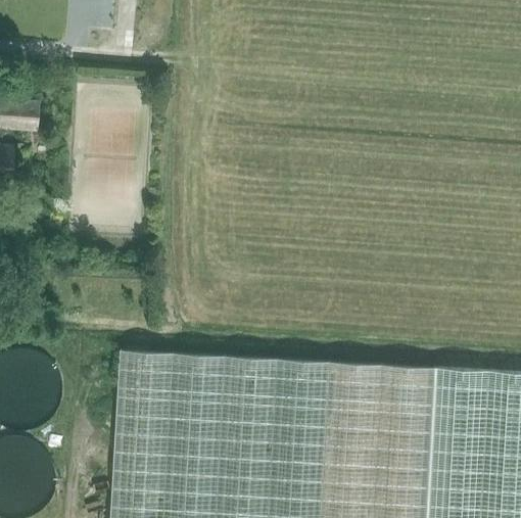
[(0,98),(0,131),(41,133),(43,101),(0,98)]
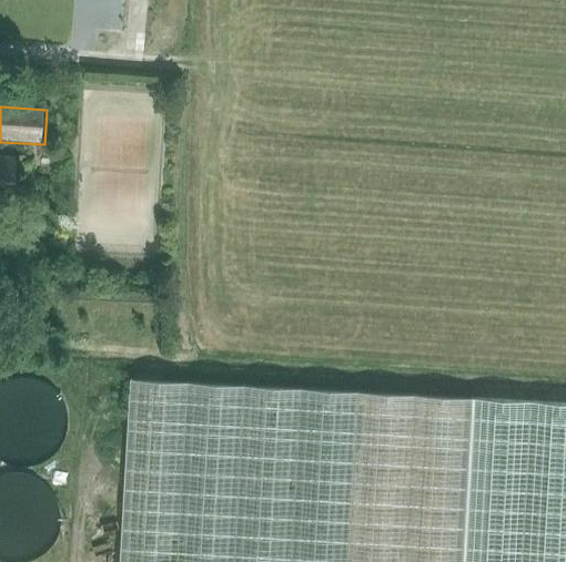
[(0,187),(17,188),(18,165),(0,163),(0,187)]
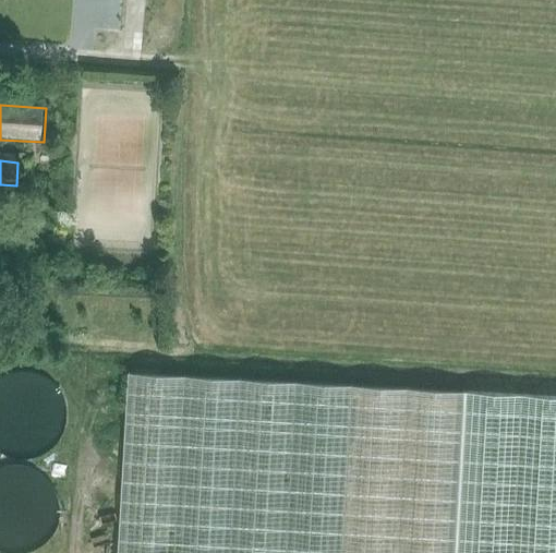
[(555,397),(383,388),(127,374),(116,552),(555,552),(555,397)]
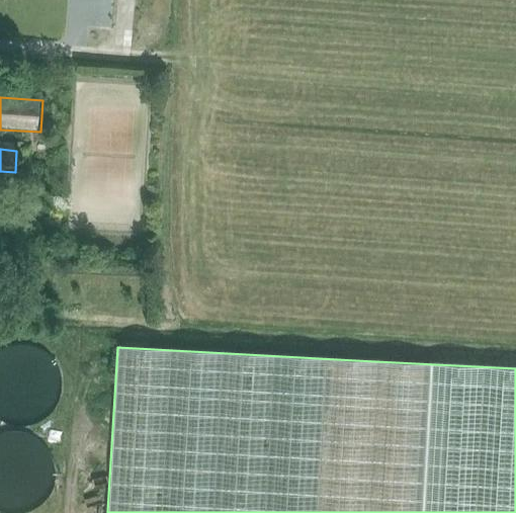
[(13,427),(25,428),(37,426),(48,421),(57,412),(62,401),(63,389),(61,377),(55,366),(47,358),(35,353),(23,351),(11,353),(1,359),(0,359),(0,419),(2,422),(13,427)]
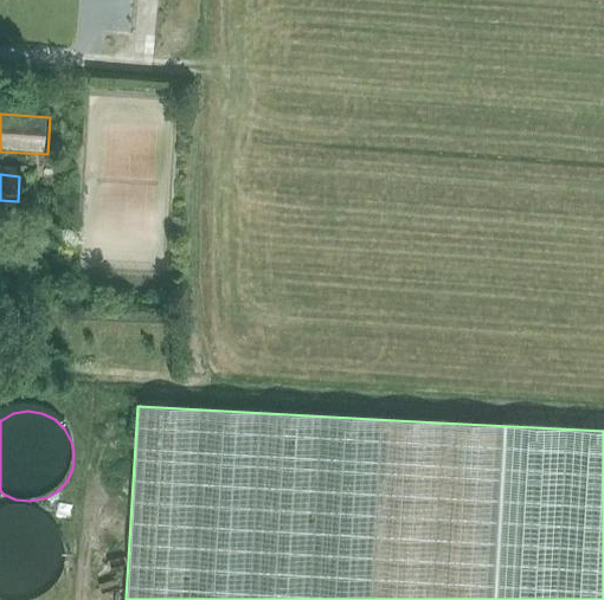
[(42,599),(46,597),(56,586),(63,573),(65,559),(63,544),(56,531),(45,521),(32,515),(18,513),(4,515),(0,516),(0,599),(42,599)]
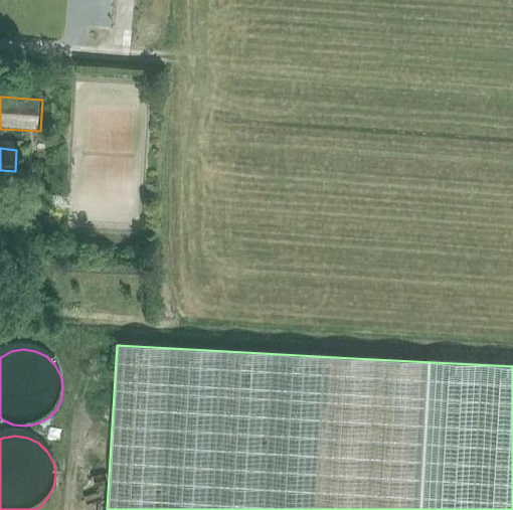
All buildings are outlined.
